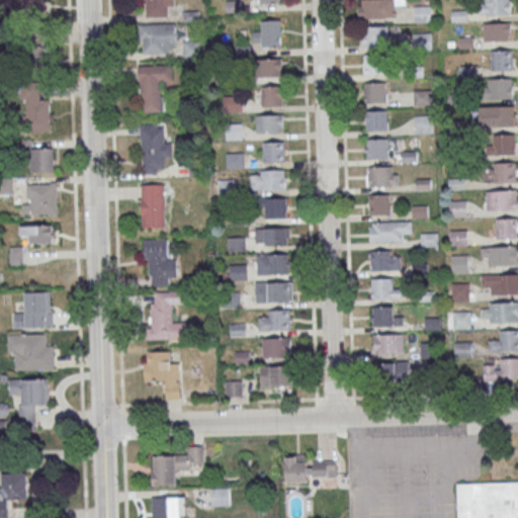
[(13,0),(14,14),(45,14),(45,0),(13,0)]
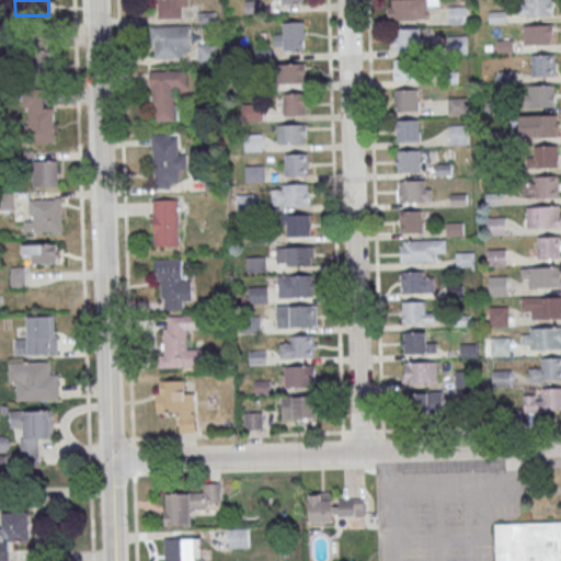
[(153,0),(190,0),(190,8),(183,8),(183,18),(159,19),(158,3),(153,3),(153,0)]
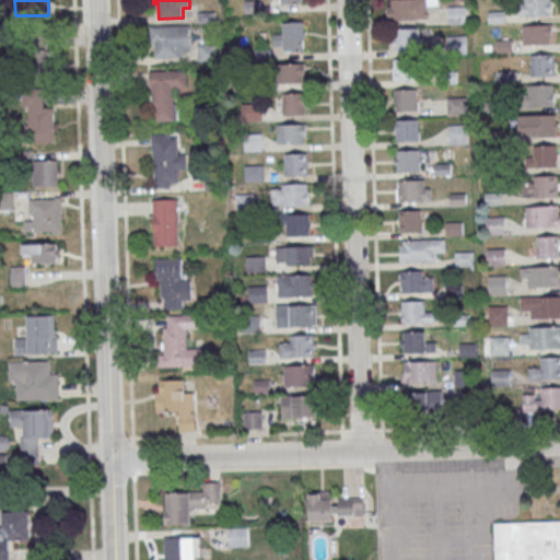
[(427,19),(426,0),(388,0),(388,19),(427,19)]
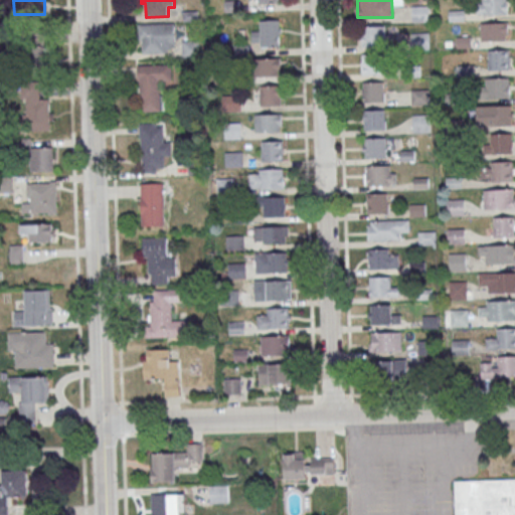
[(484,0),(505,0),(506,13),(485,14),(484,0)]
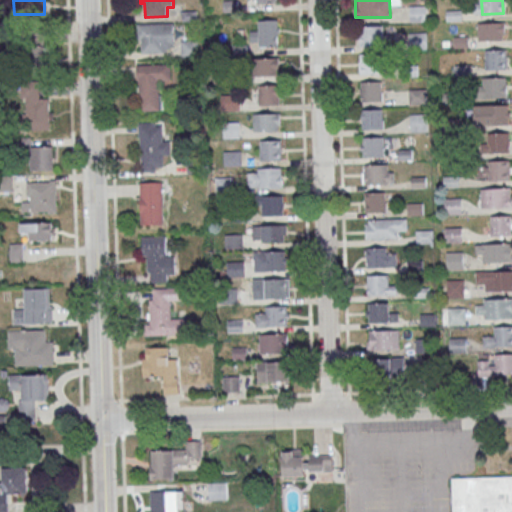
[(410,21),(426,21),(426,6),(410,6),(410,21)]
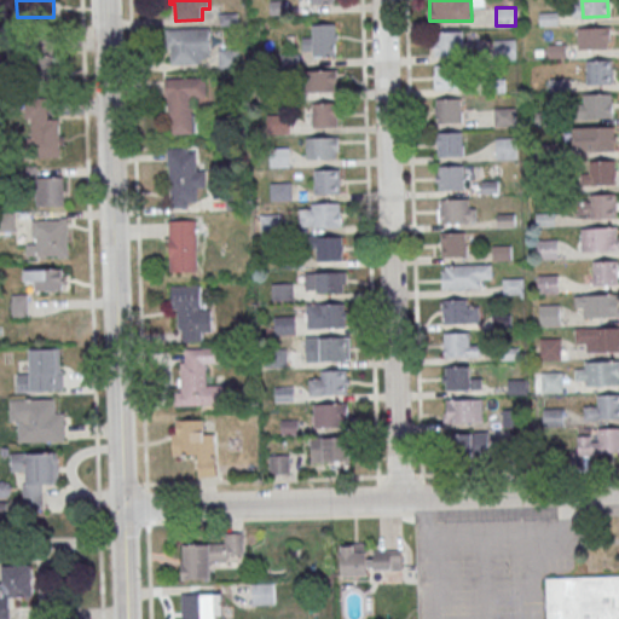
[(336,55),(336,23),(314,23),(314,36),(304,36),(304,55),(336,55)]
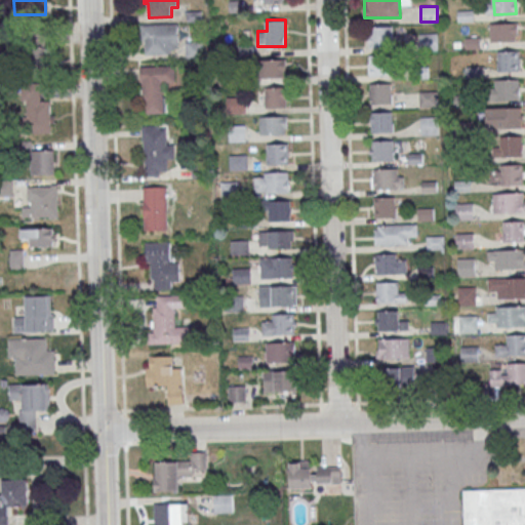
[(490,23),(490,41),(518,41),(518,23),(490,23)]
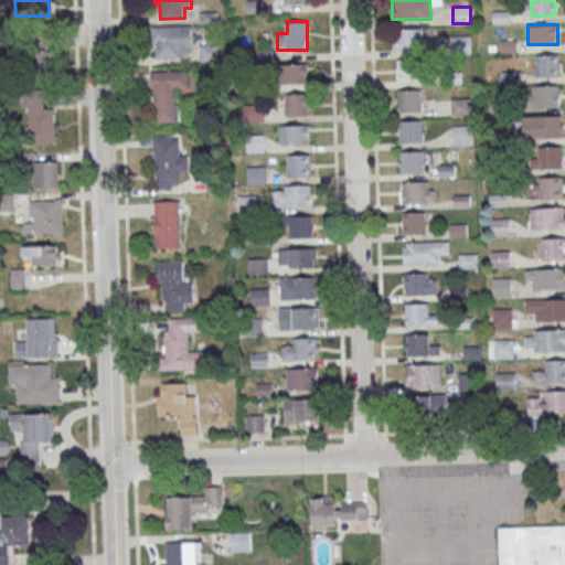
[(152,25),(180,25),(180,36),(188,36),(188,48),(181,48),(181,57),(157,59),(157,43),(152,43),(152,25)]
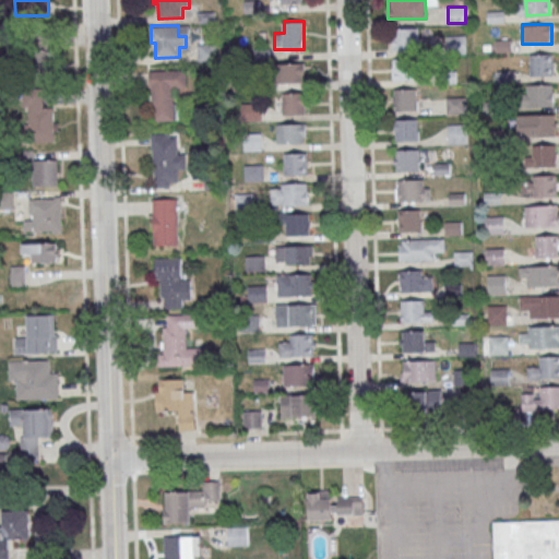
[(394,27),(417,27),(417,48),(395,49),(394,27)]
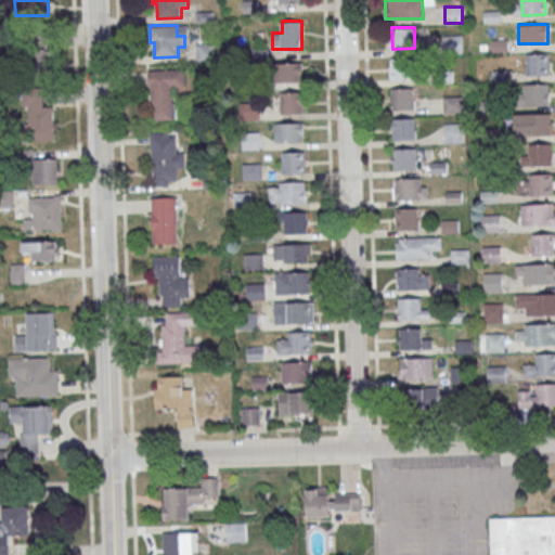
[(49,75),(51,38),(25,36),(23,74),(49,75)]
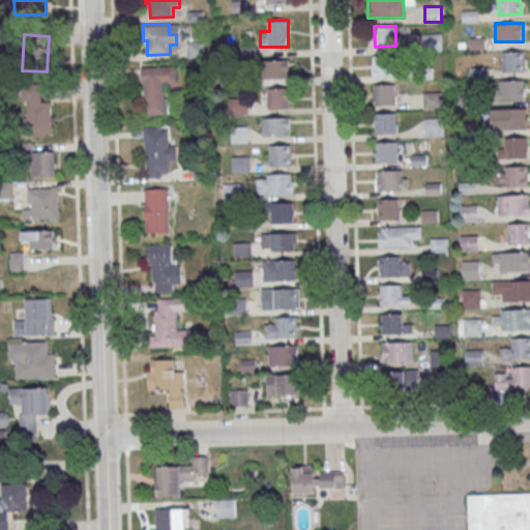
[(441,34),(424,34),(424,48),(441,48),(441,34)]
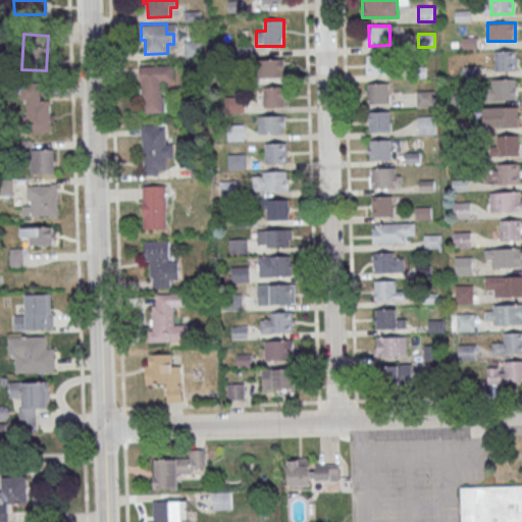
[(186,39),(186,57),(204,57),(204,39),(186,39)]
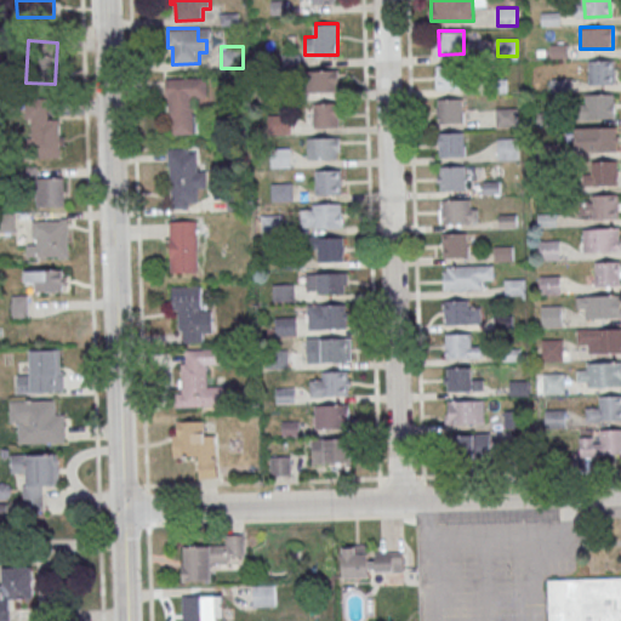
[(590,60),(615,60),(615,83),(591,84),(590,60)]
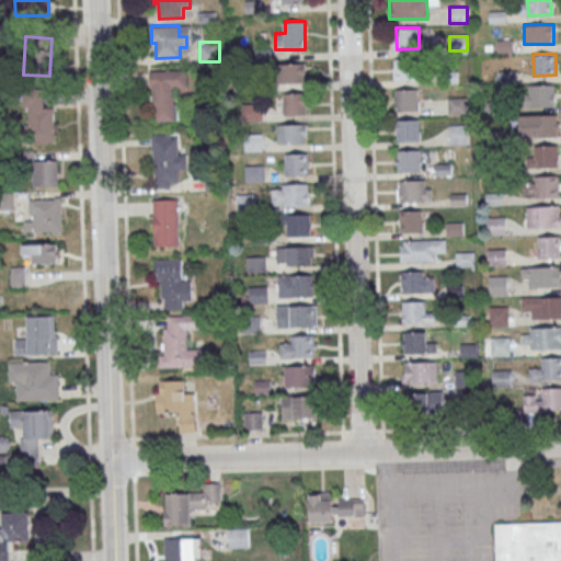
[(396,58),(419,58),(419,79),(396,80),(396,58)]
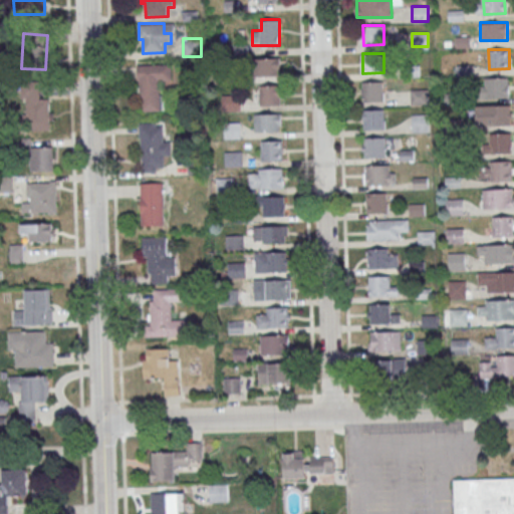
[(254,75),(279,75),(279,57),(254,57),(254,75)]
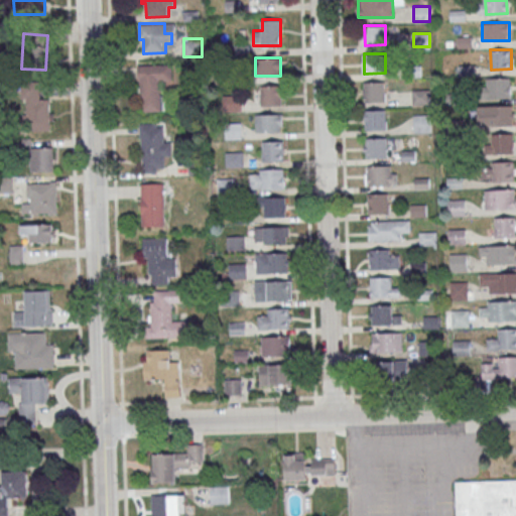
[(162,110),(161,82),(172,82),(171,63),(140,65),(141,111),(162,110)]
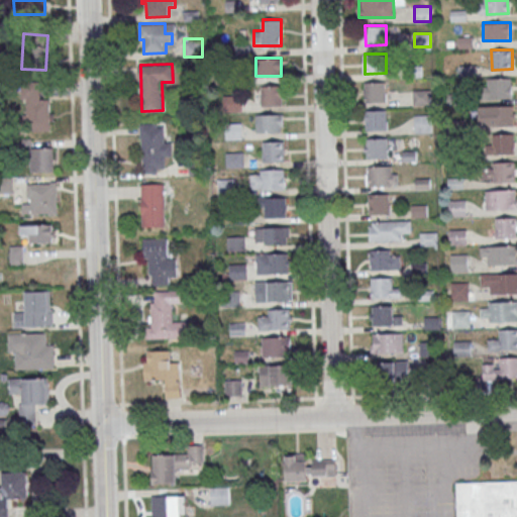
[(491,78),(512,78),(512,97),(491,98),(491,78)]
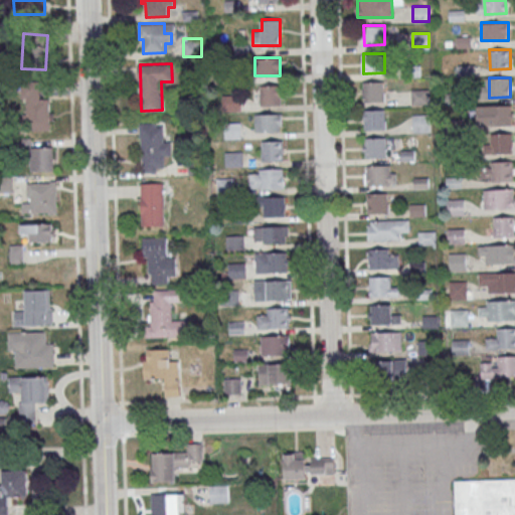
[(52,130),(51,99),(40,99),(39,80),(21,80),(23,131),(52,130)]
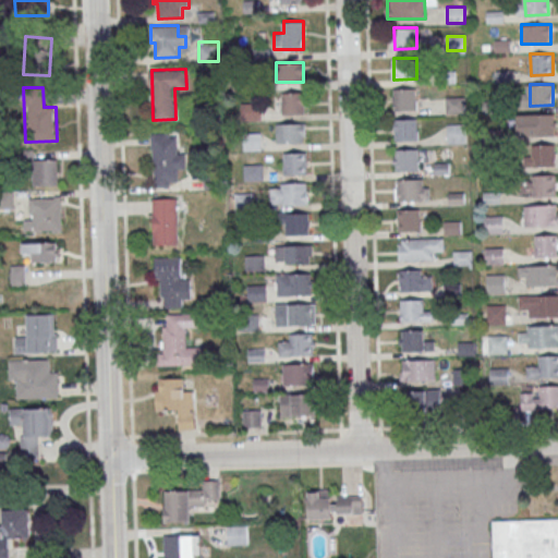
[(395,89),(416,88),(417,110),(395,110),(395,89)]
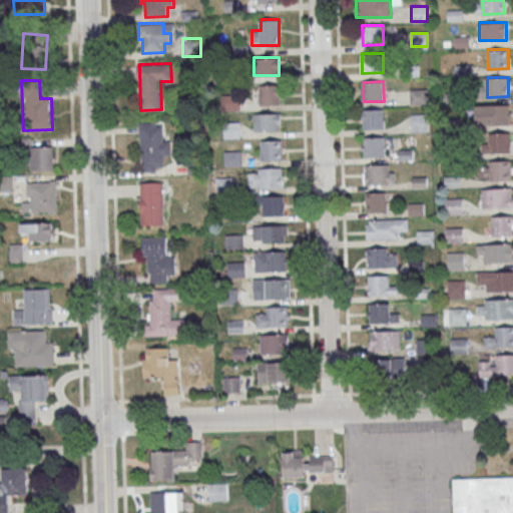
[(281,84),(260,84),(260,104),(281,104),(281,84)]
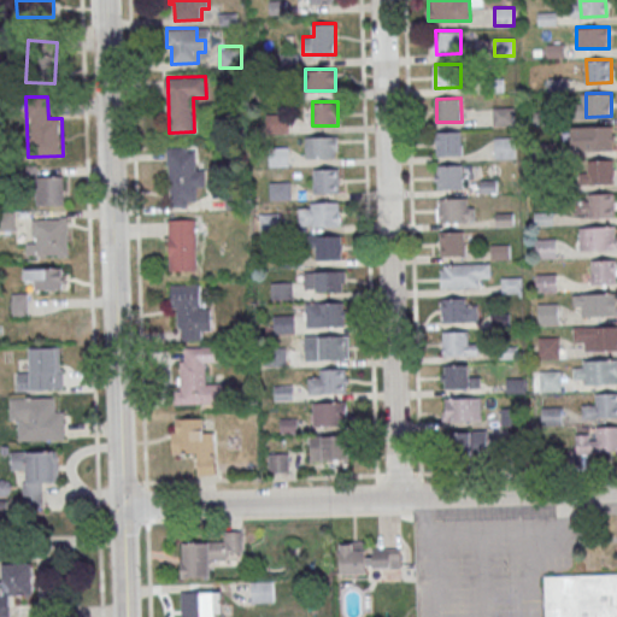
[(494,123),(512,123),(512,109),(494,109),(494,123)]
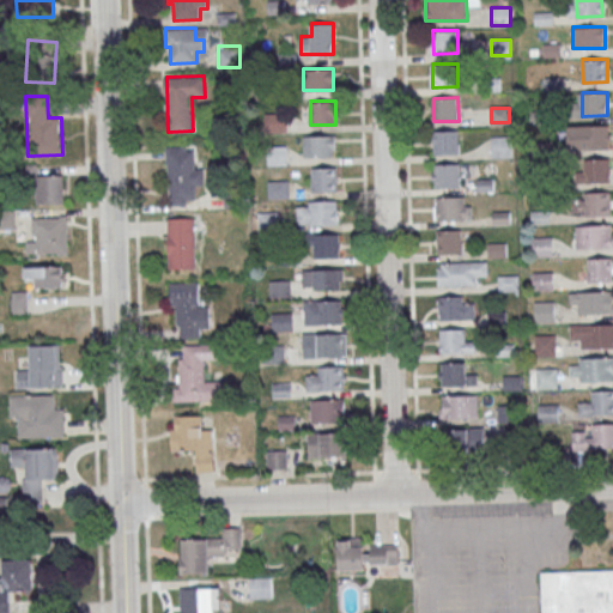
[(583,126),(608,125),(610,149),(584,149),(583,126)]
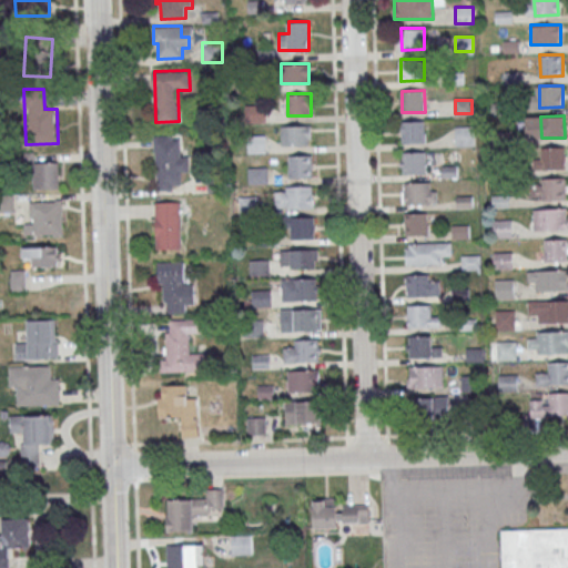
[(403,121),(425,121),(426,142),(403,143),(403,121)]
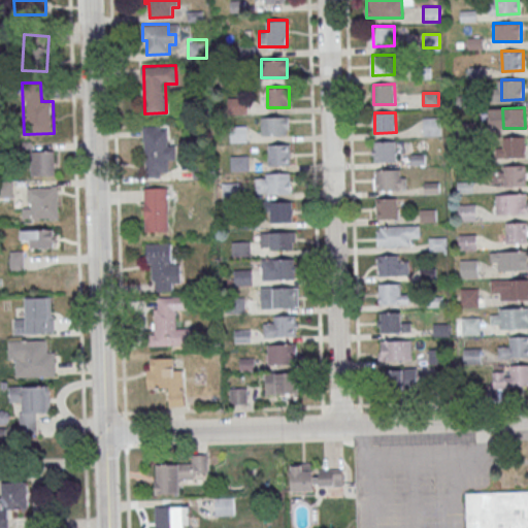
[(262,135),(290,135),(290,117),(262,117),(262,135)]
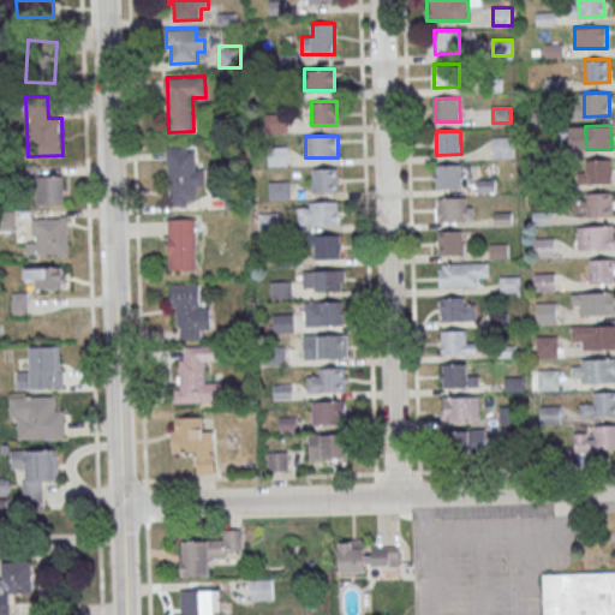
[(494,157),(514,157),(514,136),(494,136),(494,157)]
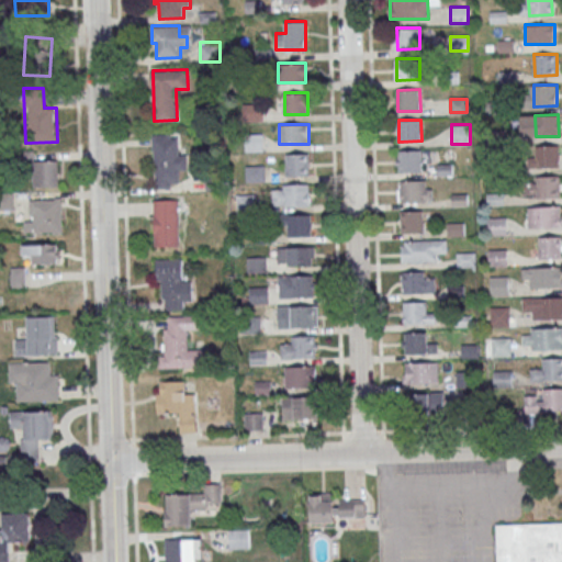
[(155,136),(179,135),(180,182),(156,183),(155,136)]
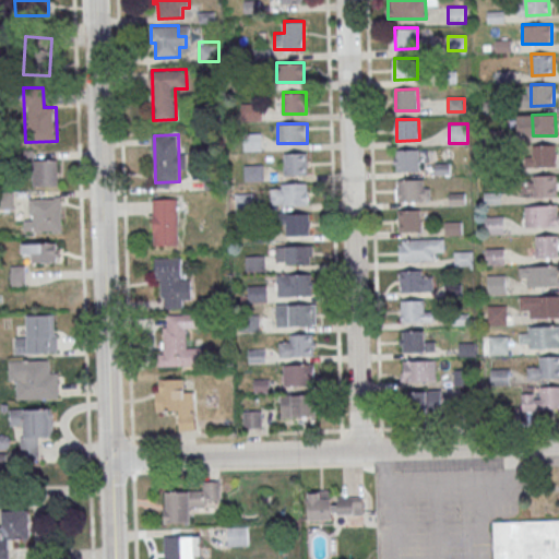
[(534,144),(557,144),(557,165),(534,166),(534,144)]
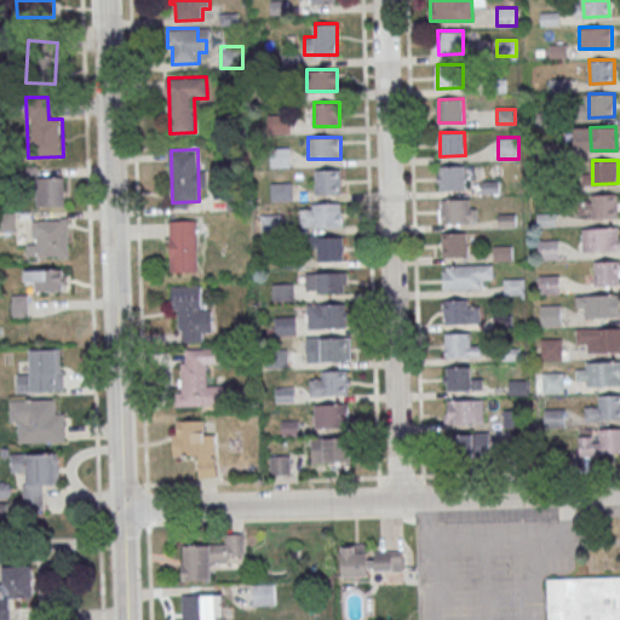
[(440,166),(465,165),(466,189),(441,189),(440,166)]
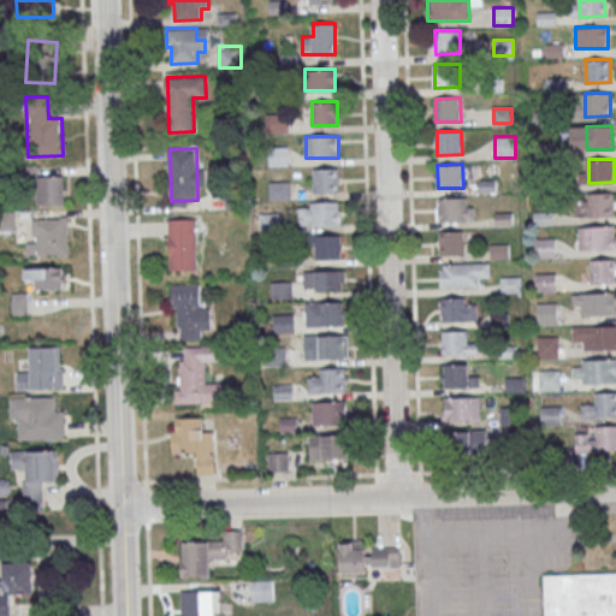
[(314,193),(339,193),(339,167),(314,167),(314,193)]
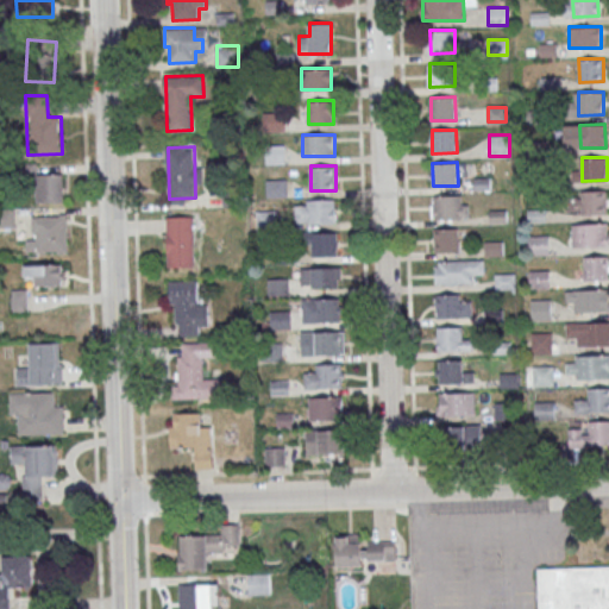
[(37,202),(63,202),(63,174),(37,174),(37,202)]
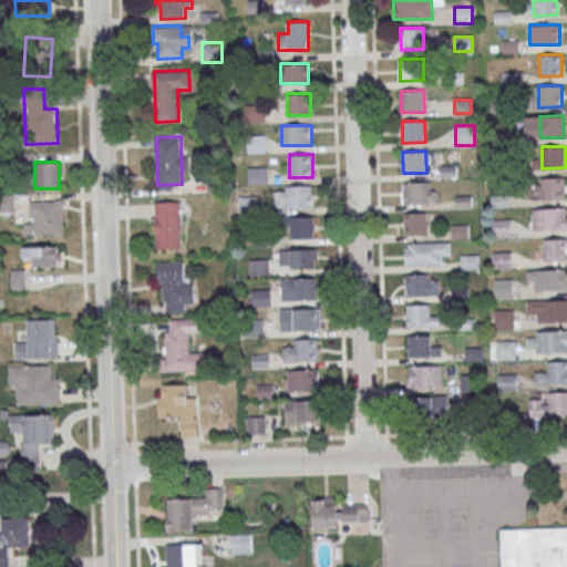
[(542,177),(565,176),(566,198),(543,199),(542,177)]
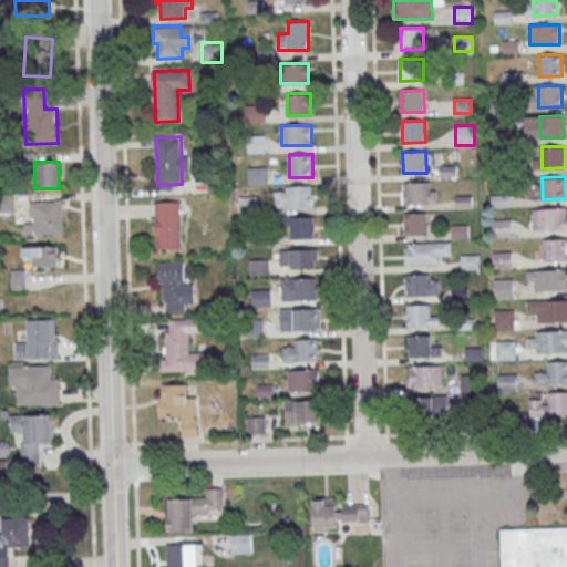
[(405,183),(428,182),(429,203),(405,204),(405,183)]
